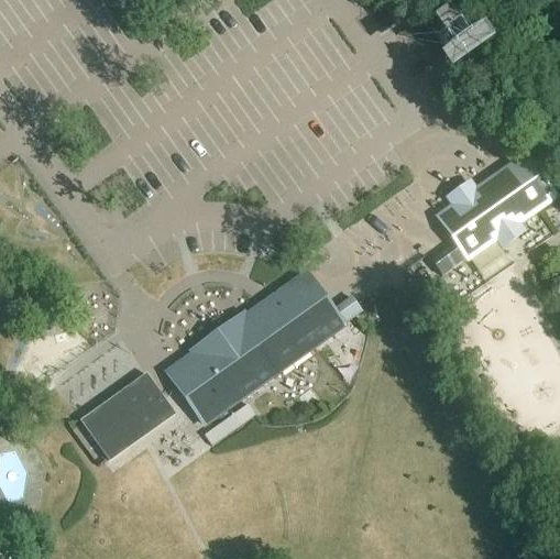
[(412,68),(459,45),(450,25),(402,48),(412,68)]
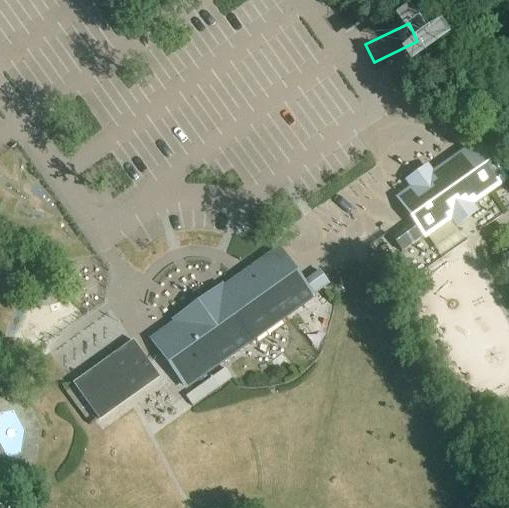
[(507,178),(481,141),(475,145),(437,172),(430,163),(407,179),(413,189),(401,197),(427,234),(451,217),(458,227),(481,210),(474,200),(507,178)]
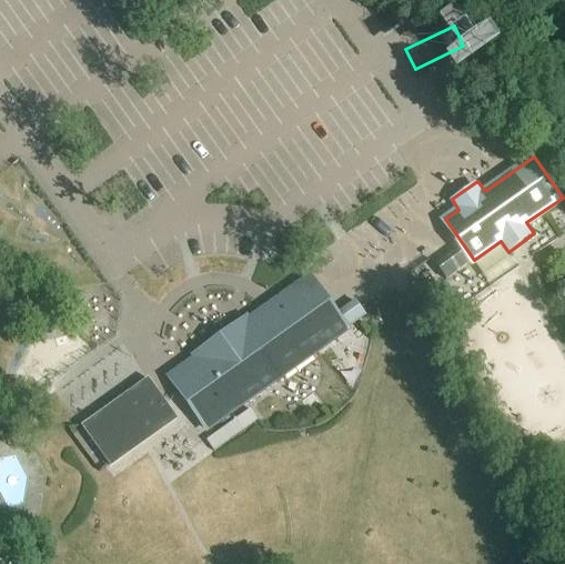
[(172,375),(209,426),(349,326),(336,310),(312,275),(172,375)]
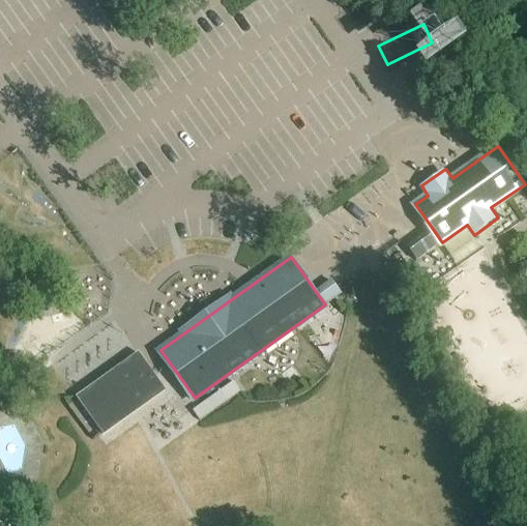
[(409,261),(394,271),(403,283),(417,272),(409,261)]
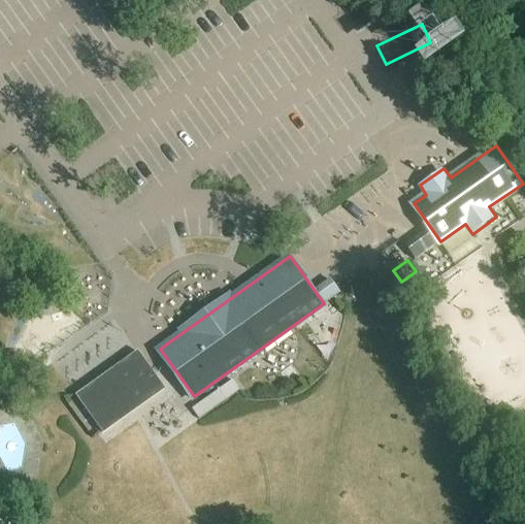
[(330,276),(313,288),(324,303),(340,291),(330,276)]
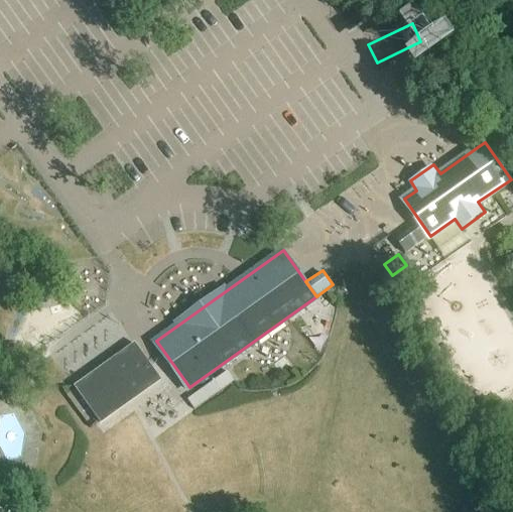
[(102,421),(162,378),(137,343),(136,341),(76,384),(102,421)]
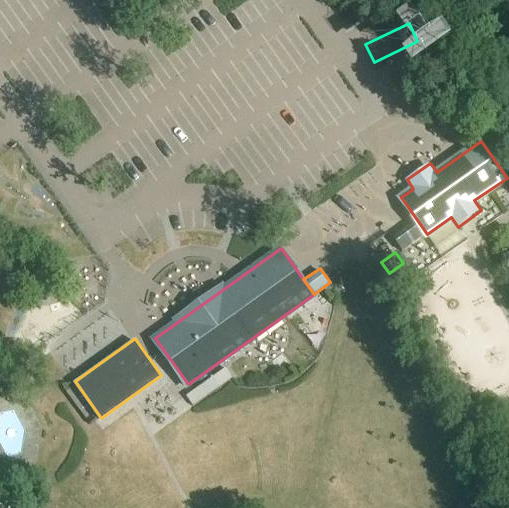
[(231,376),(224,367),(186,395),(193,404),(231,376)]
